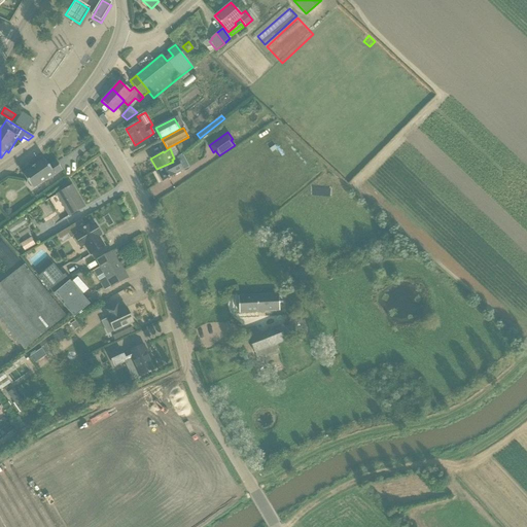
[(49,166),(44,159),(23,174),(27,180),(27,183),(29,187),(32,188),(33,189),(50,177),(51,178),(63,170),(56,161),(49,166)]
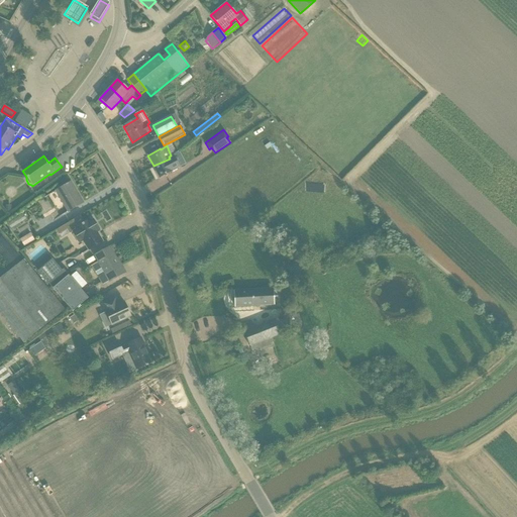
[(168,173),(176,169),(170,159),(153,166),(160,178),(168,173)]
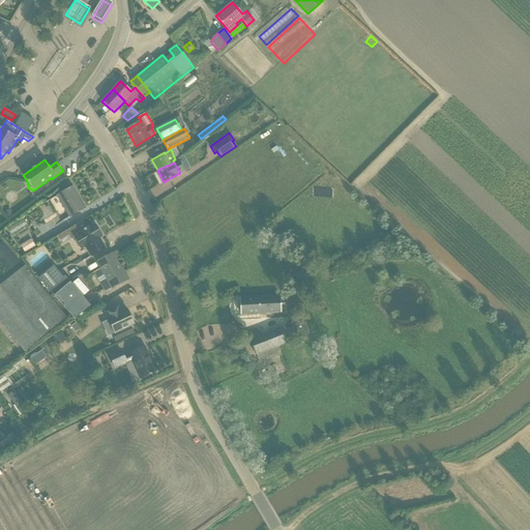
[(76,196),(78,195),(72,186),(69,188),(67,189),(59,195),(57,196),(69,217),(75,214),(84,209),(76,196)]
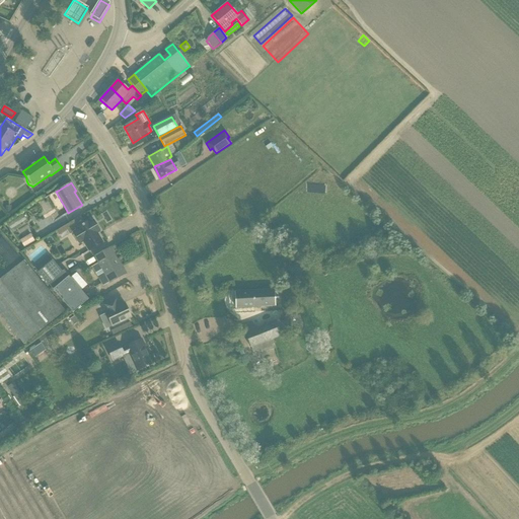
[(47,218),(58,216),(55,202),(44,204),(47,218)]
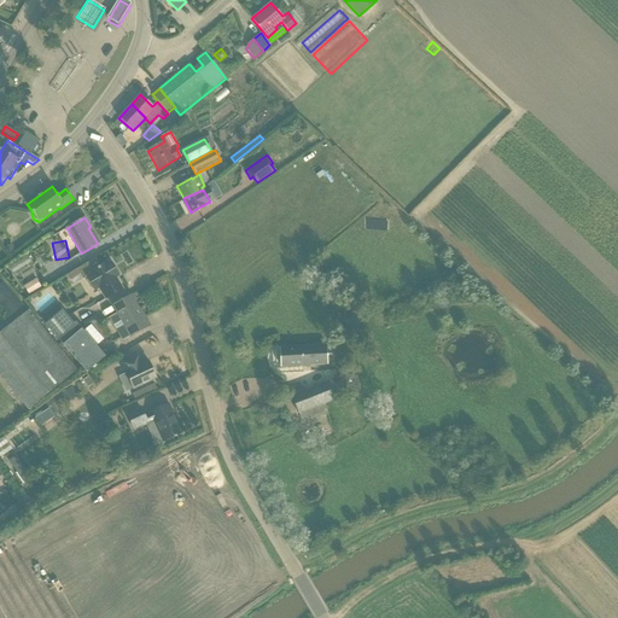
[(95,258),(66,275),(70,281),(80,275),(82,280),(87,278),(94,291),(99,289),(105,299),(123,289),(116,278),(114,273),(116,272),(111,262),(108,264),(108,262),(100,267),(95,258)]
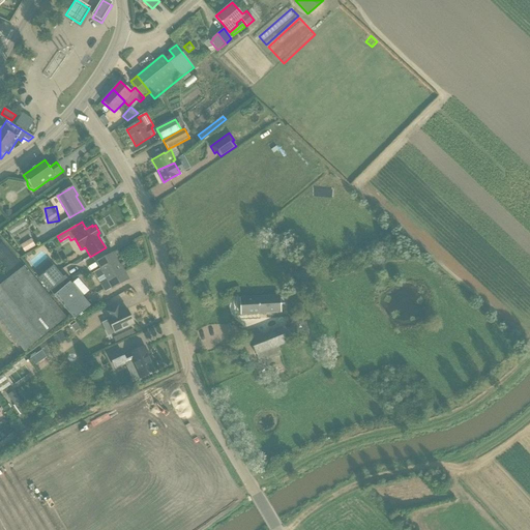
[(15,237),(31,232),(28,224),(11,229),(15,237)]
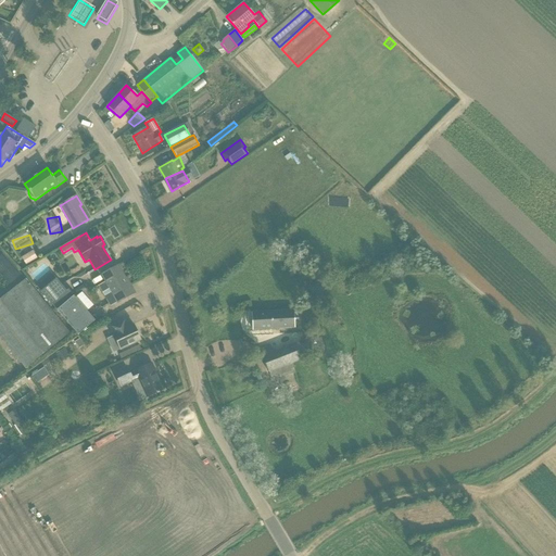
[(32,251),(22,257),(26,265),(36,258),(32,251)]
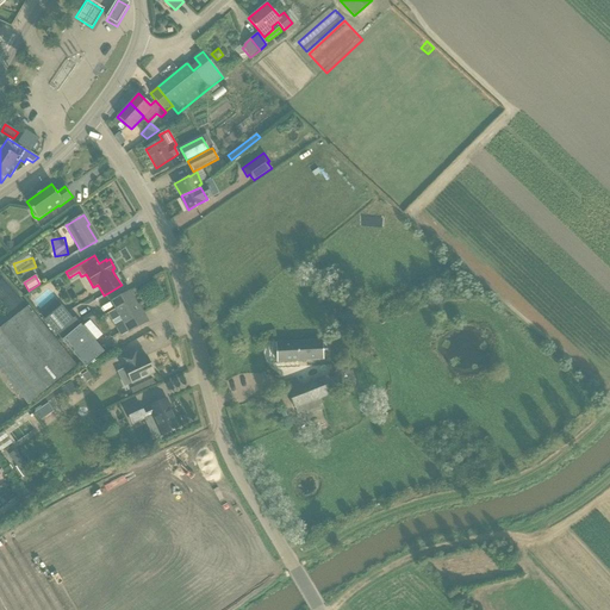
[(0,299),(11,312),(22,302),(2,280),(0,281),(0,299)]
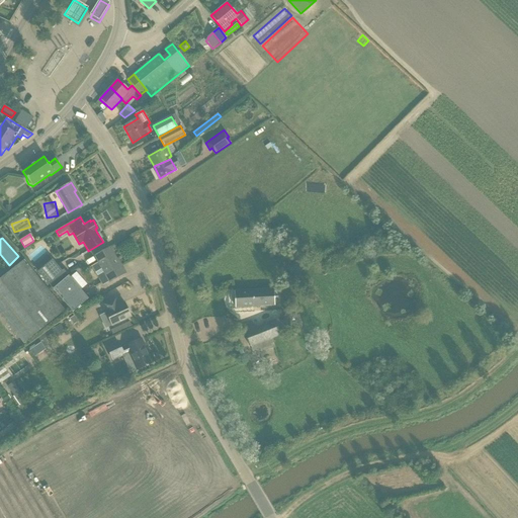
[(109,248),(95,256),(106,276),(102,278),(105,284),(109,282),(124,274),(109,248)]
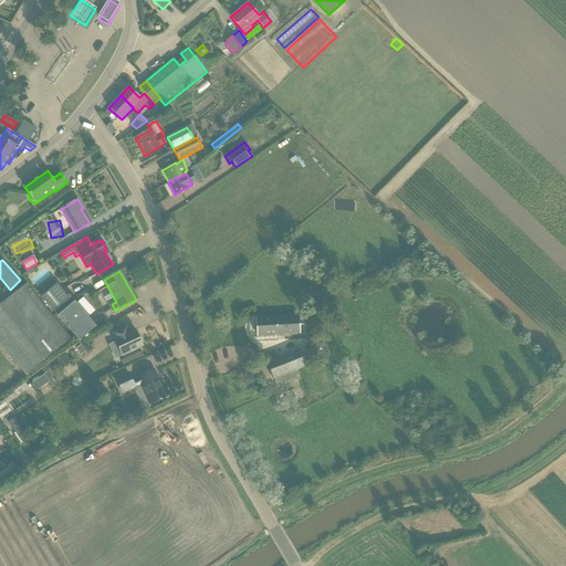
[(71,339),(25,284),(0,304),(0,343),(25,375),(71,339)]
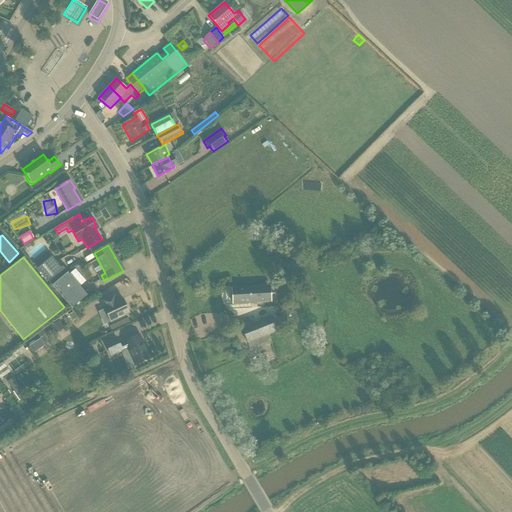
[(61,268),(51,257),(37,269),(47,280),(61,268)]
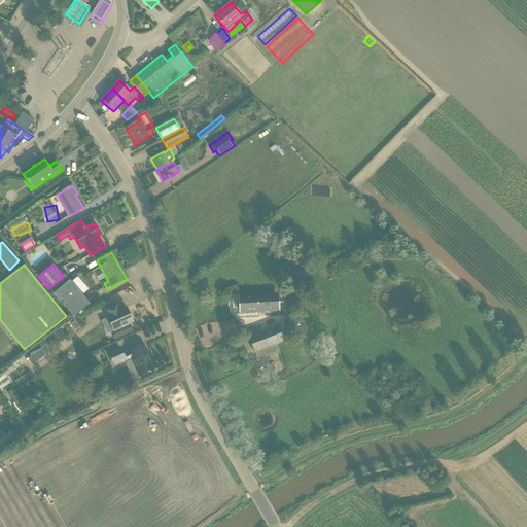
[(48,288),(74,318),(90,304),(65,275),(63,276),(48,288)]
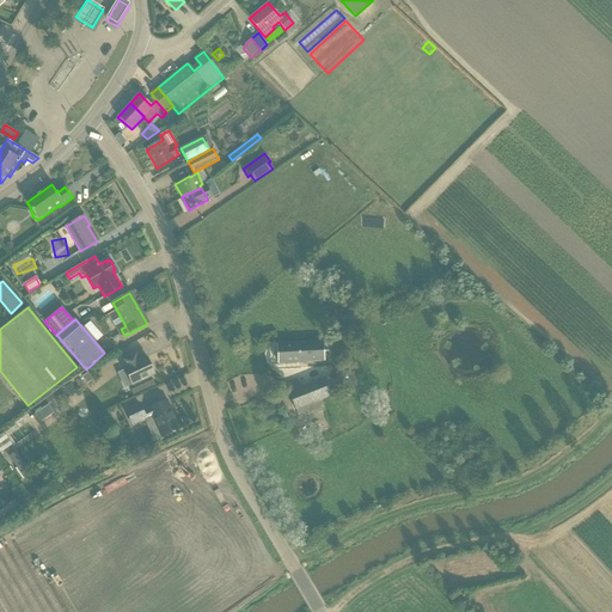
[(289,344),(277,344),(279,363),(291,363),(325,361),(324,342),(289,344)]
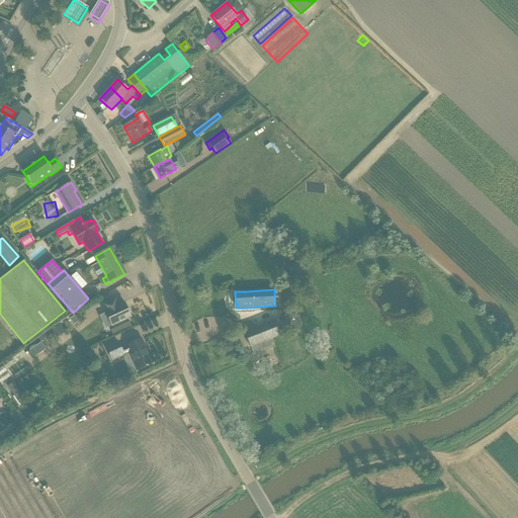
[(116,324),(131,317),(124,303),(118,306),(115,298),(103,305),(106,311),(105,312),(107,316),(111,315),(116,324)]
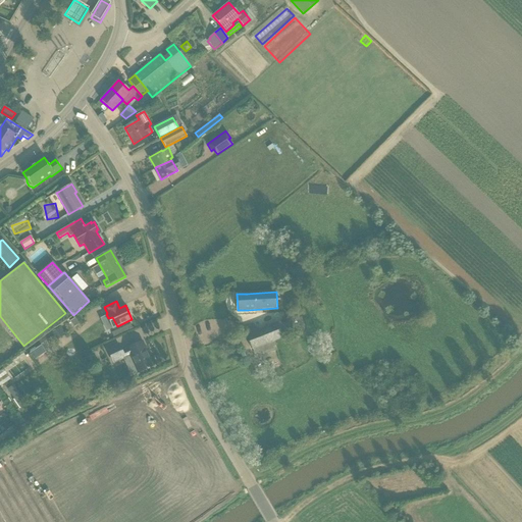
[(77,319),(67,325),(73,334),(83,328),(77,319)]
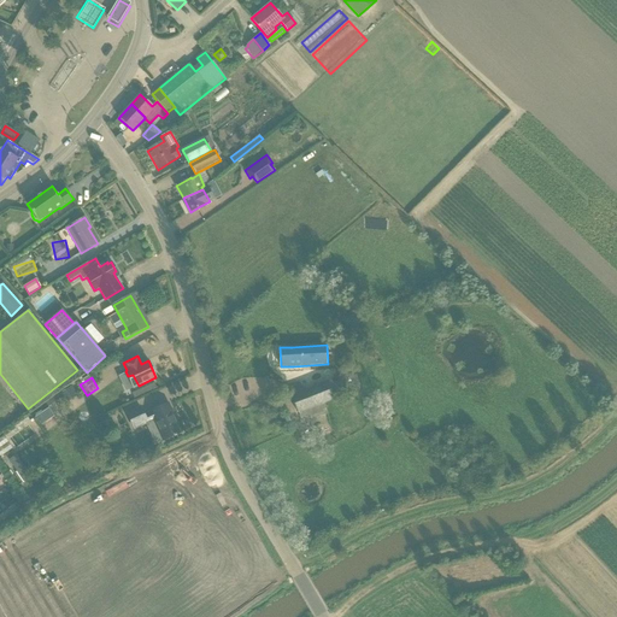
[(303,423),(313,418),(328,413),(325,409),(331,406),(329,400),(333,399),(328,382),(306,391),(303,383),(288,388),(298,413),(299,413),(303,423)]
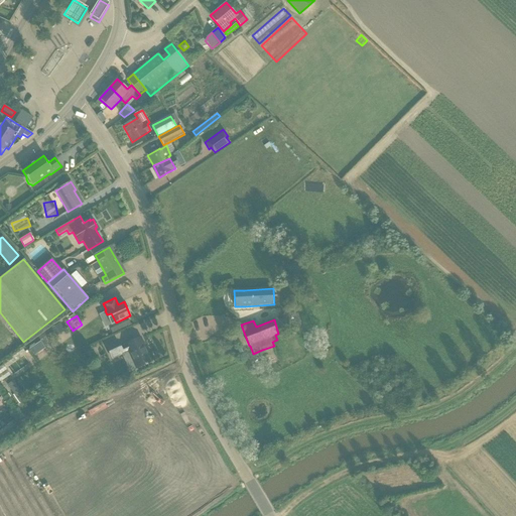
[(59,324),(51,329),(56,336),(65,331),(59,324)]
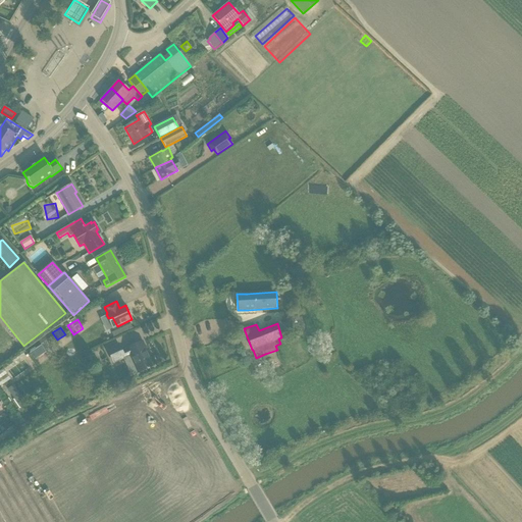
[(129,356),(138,373),(147,368),(148,369),(149,368),(153,366),(149,357),(148,357),(146,353),(147,352),(142,342),(133,346),(126,349),(127,350),(122,352),(119,345),(108,351),(113,363),(129,356)]
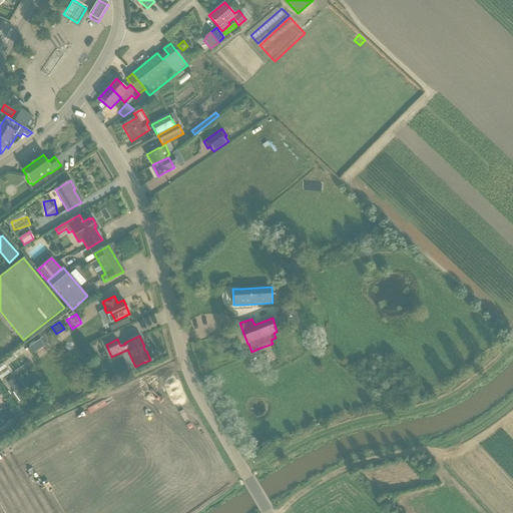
[(44,346),(40,340),(29,347),(33,354),(44,346)]
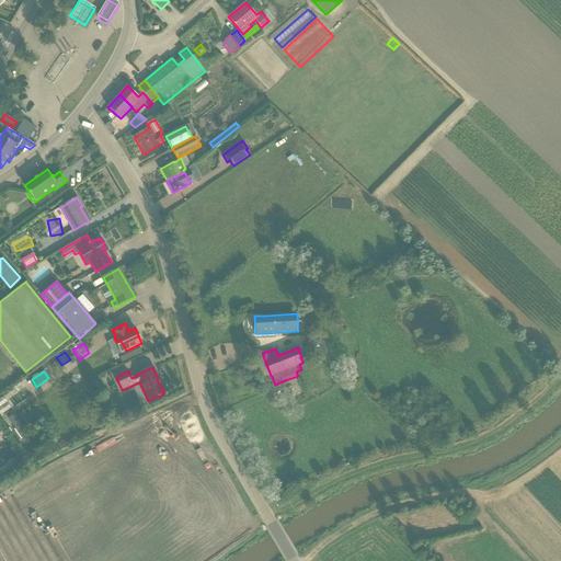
[(94,376),(87,379),(90,386),(98,382),(94,376)]
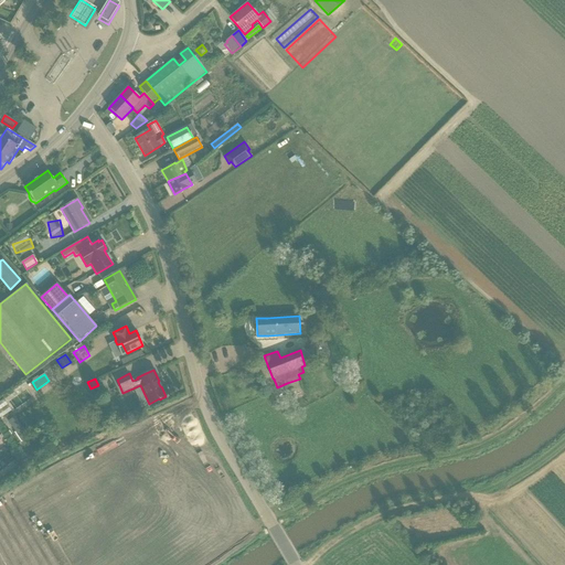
[(116,382),(107,385),(113,397),(121,394),(116,382)]
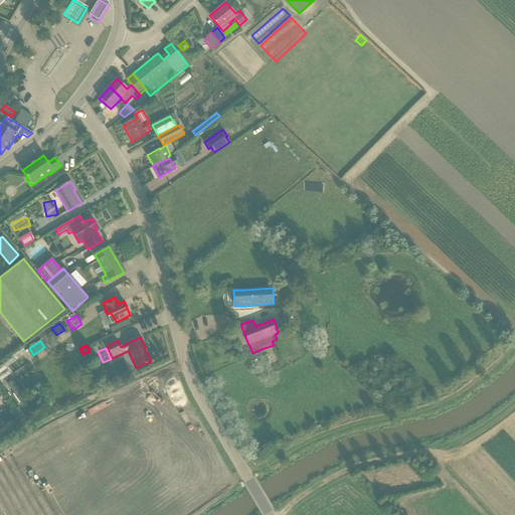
[(7,365),(0,370),(0,377),(4,383),(14,376),(7,365)]
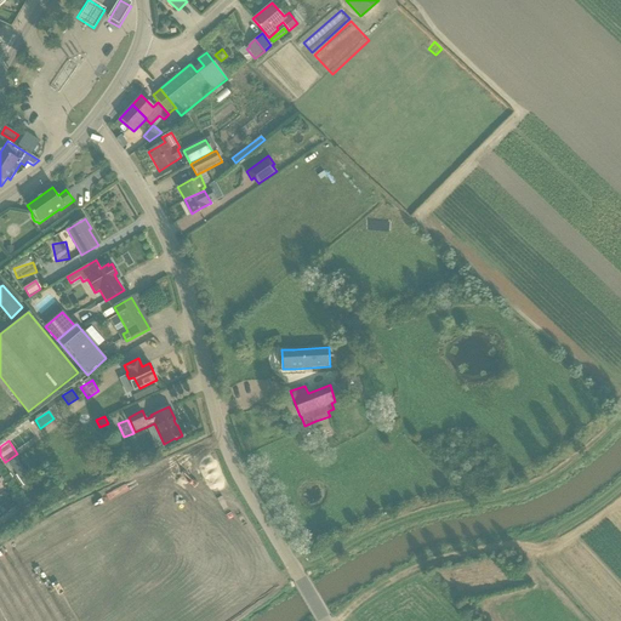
[(16,460),(10,465),(24,485),(30,480),(16,460)]
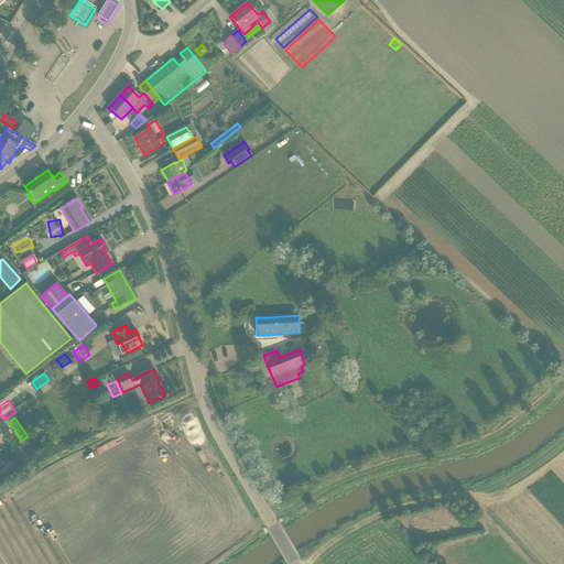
[(0,451),(10,444),(6,438),(0,443),(0,451)]
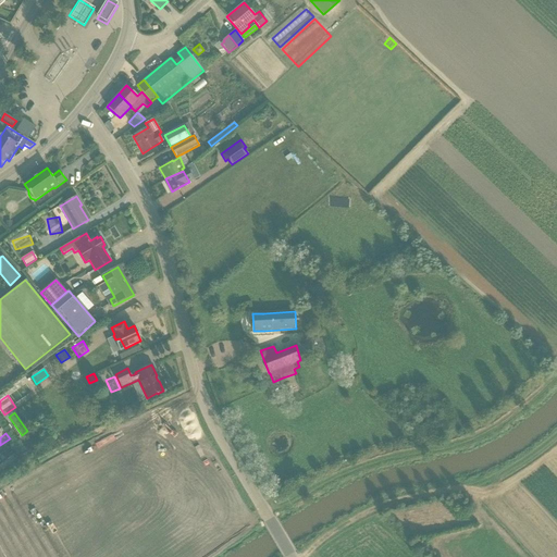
[(408,517),(410,523),(421,519),(419,514),(408,517)]
